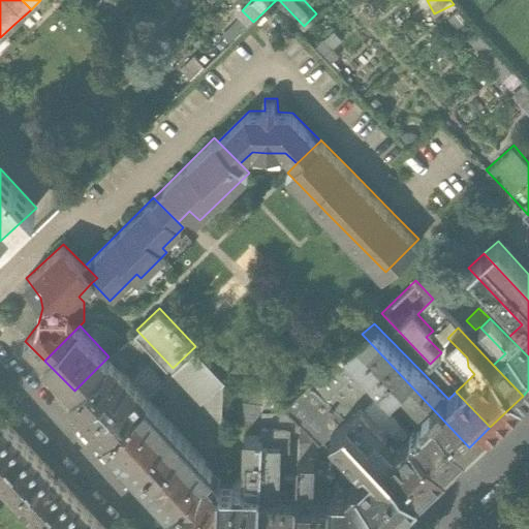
[(416,434),(447,467),(469,447),(362,334),(347,347),(416,421),(424,414),(430,422),(416,434)]
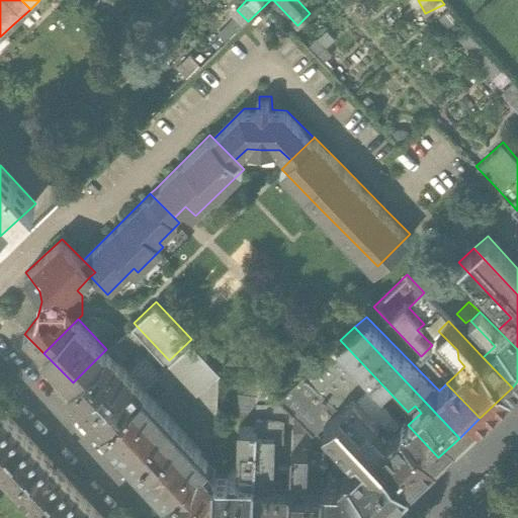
[(205,354),(191,339),(169,360),(154,374),(168,390),(191,368),(205,354)]
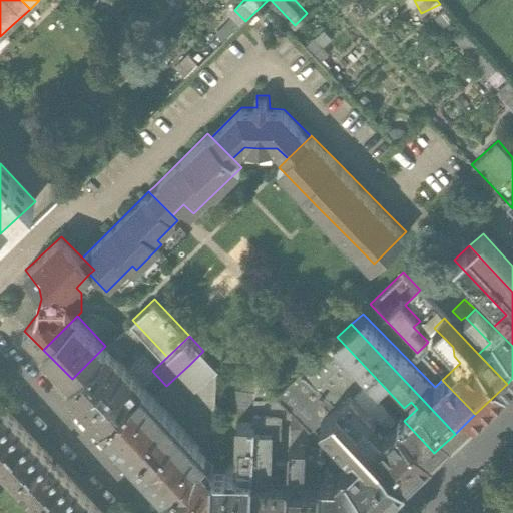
[(329,412),(337,405),(351,392),(361,382),(327,345),(295,375),(329,412)]
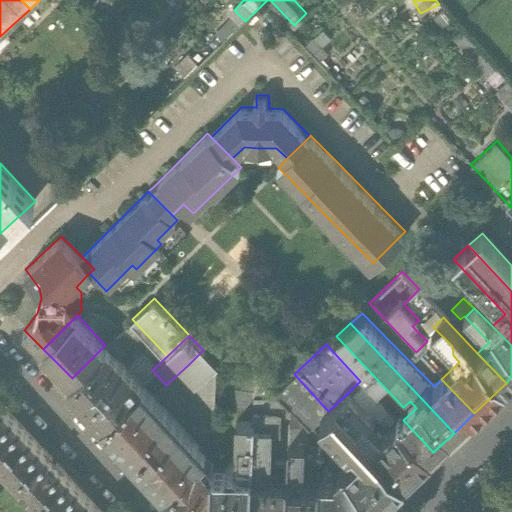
[(105,345),(72,378),(65,384),(102,422),(143,383),(105,345)]
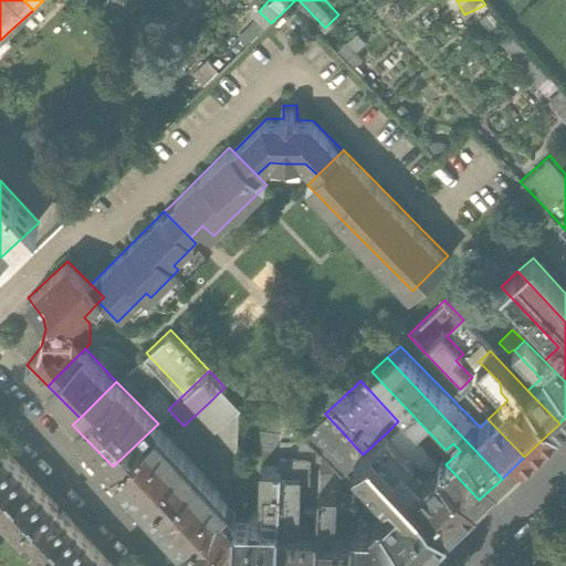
[(209,402),(221,419),(215,427),(215,447),(223,447),(223,456),(237,454),(238,420),(238,402),(224,387),(209,402)]
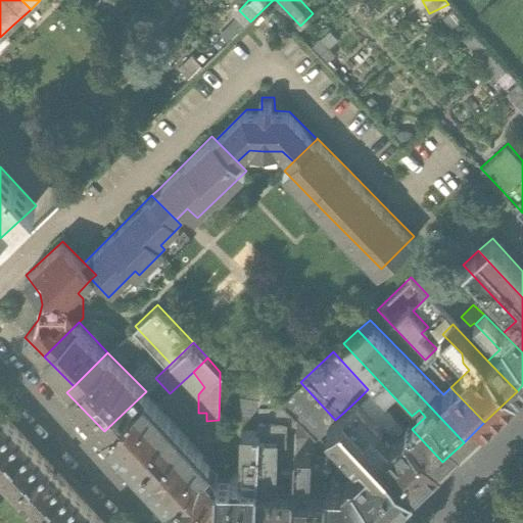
[(249,378),(248,397),(248,413),(258,413),(282,413),(282,437),(288,437),(289,408),(282,400),(260,378),(249,378)]
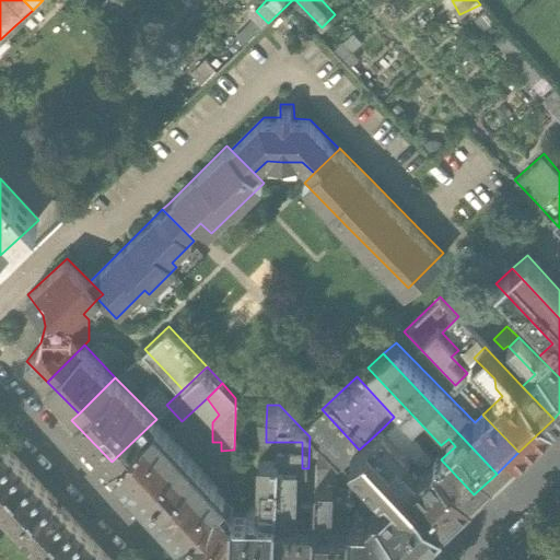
[(310,436),(339,468),(352,456),(359,450),(322,409),(302,429),(310,436)]
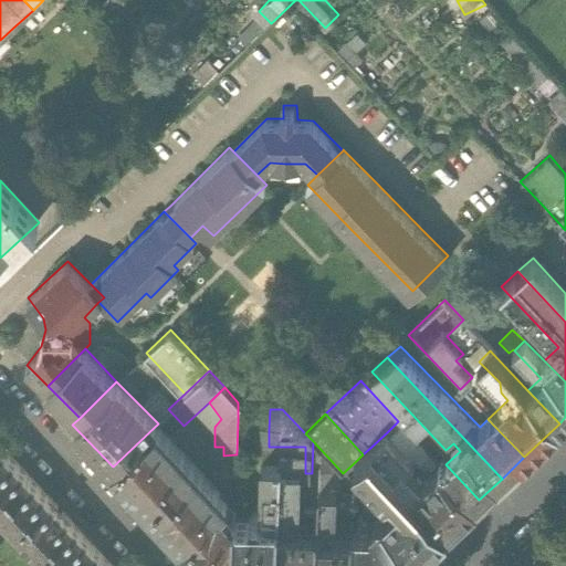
[(113,467),(145,503),(192,461),(158,423),(113,467)]
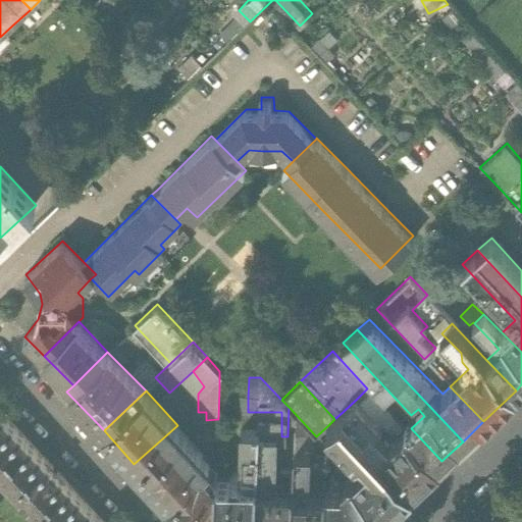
[(242,412),(248,412),(248,397),(236,397),(236,412),(242,412)]
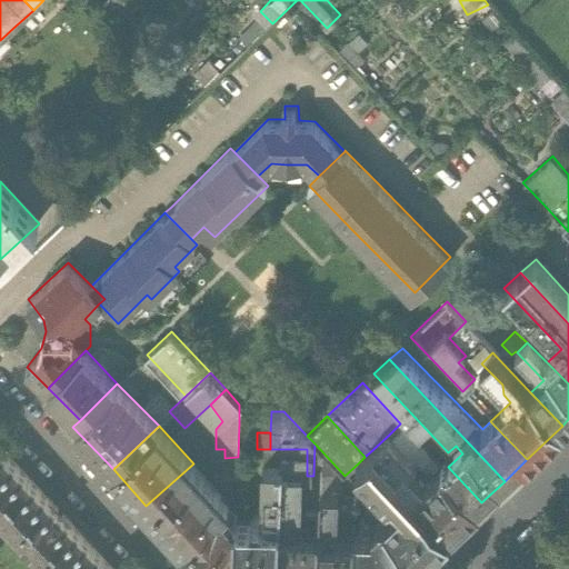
[(373,449),(449,530),(481,502),(448,467),(428,486),(411,468),(416,463),(389,435),(373,449)]
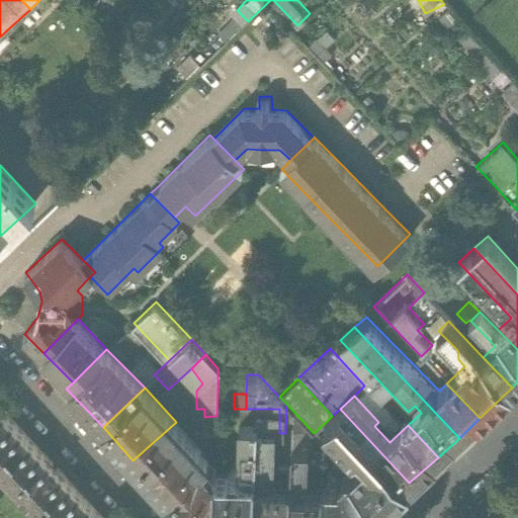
[(0,458),(25,435),(0,408),(0,458)]
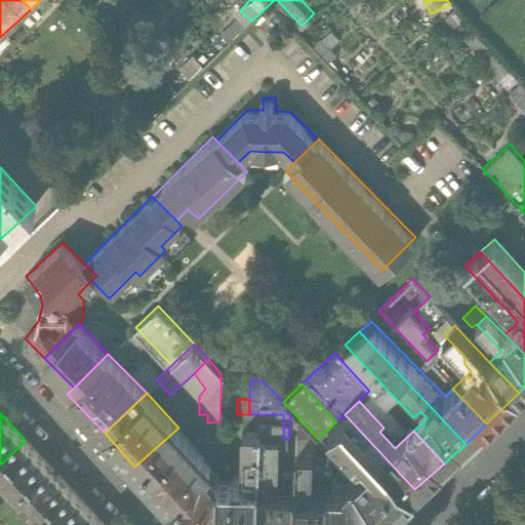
[(216,478),(215,524),(258,524),(259,414),(249,414),(243,414),(242,471),(251,471),(251,478),(216,478)]
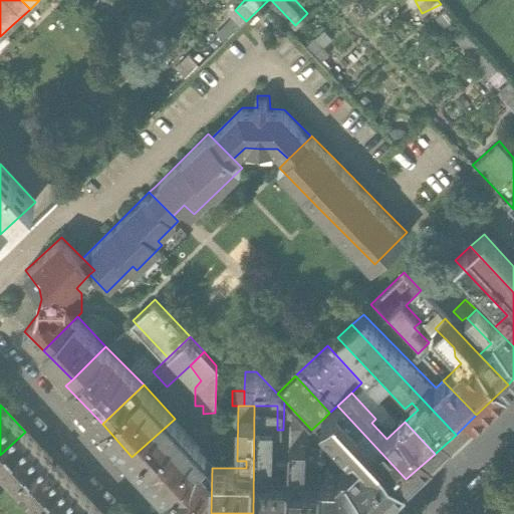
[(254,406),(253,513),(288,513),(289,477),(266,477),(266,460),(276,460),(277,430),(277,406),(254,406)]
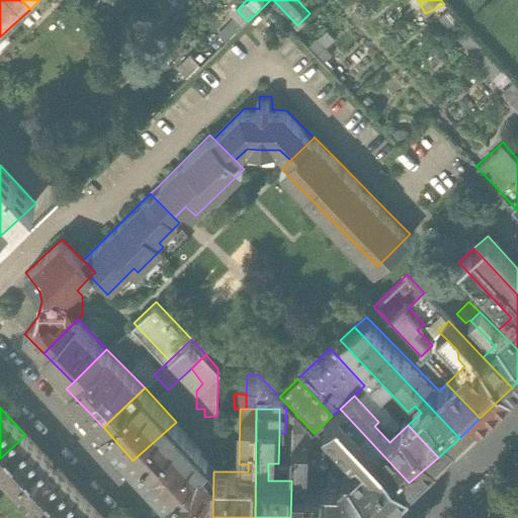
[(367,456),(353,468),(389,505),(409,483),(340,409),(332,416),(326,422),(354,453),(359,448),(367,456)]
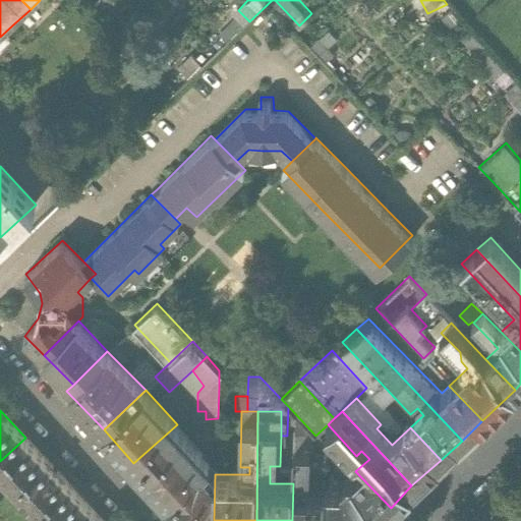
[(210,461),(177,424),(133,463),(166,500),(210,461)]
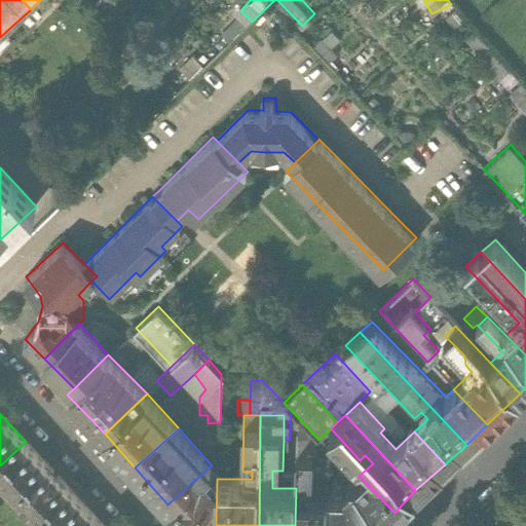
[(0,476),(46,525),(62,525),(84,504),(26,442),(0,465),(0,476)]
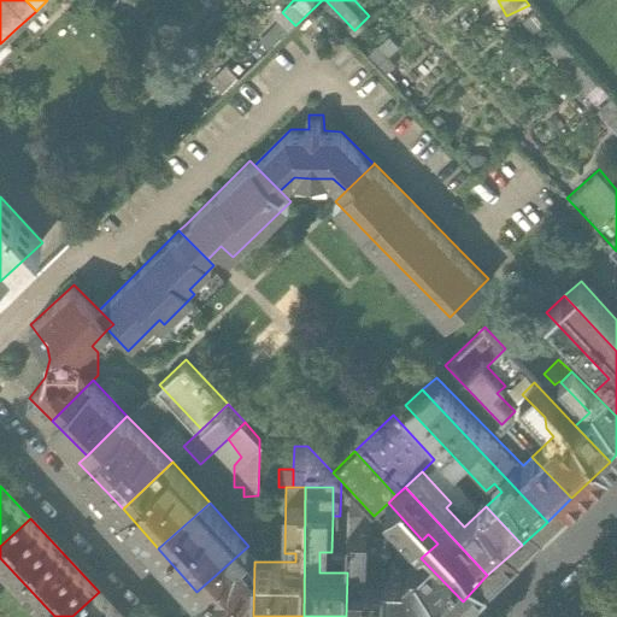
[(347,534),(347,573),(346,616),(383,616),(383,570),(370,570),(370,534),(347,534)]
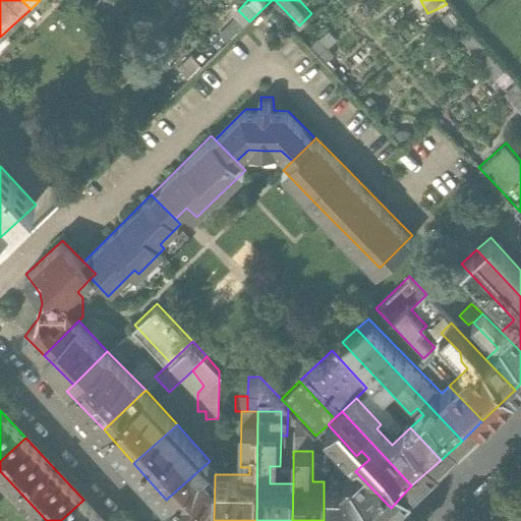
[(210,461),(166,500),(184,520),(214,520),(215,474),(216,466),(210,461)]
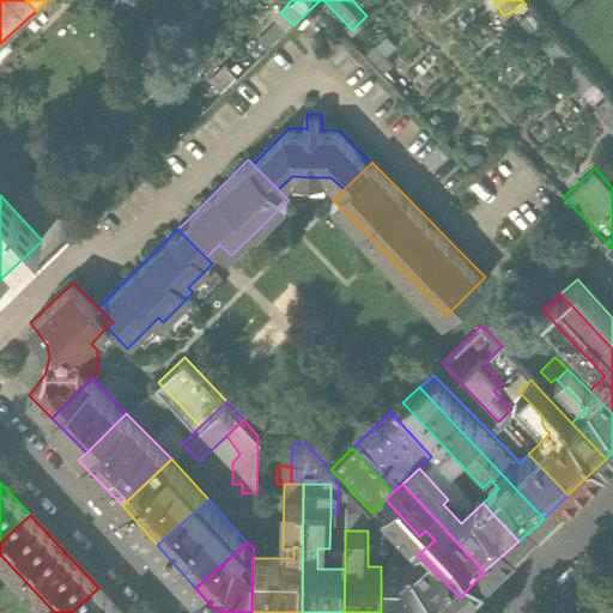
[(381,612),(444,612),(460,598),(418,554),(406,565),(381,566),(381,612)]
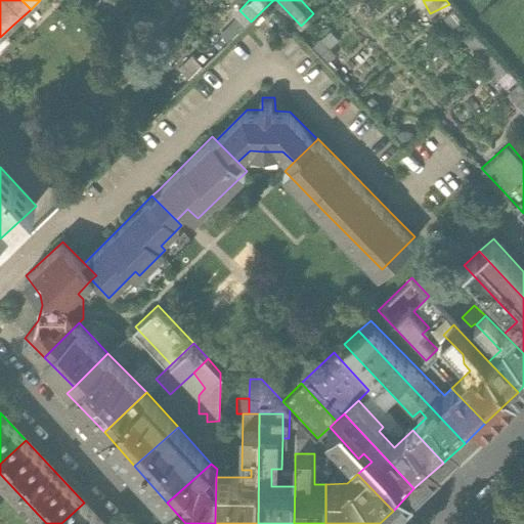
[(103,523),(84,503),(61,523),(103,523)]
